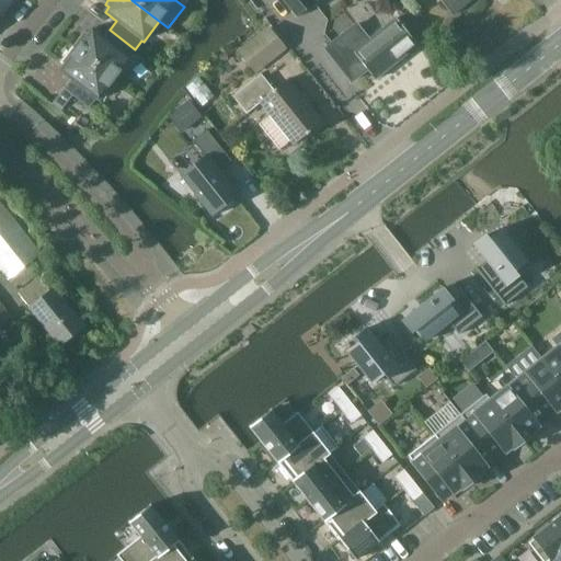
[(311,0),(283,0),(297,18),(315,3),(311,0)]
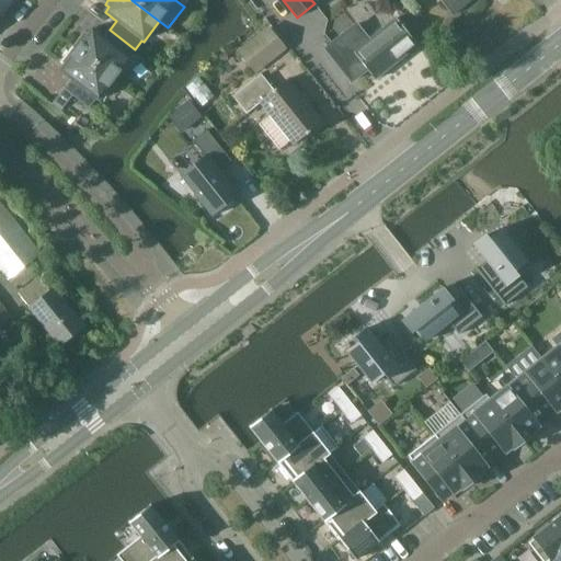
[(438,0),(451,15),(471,0),(438,0)]
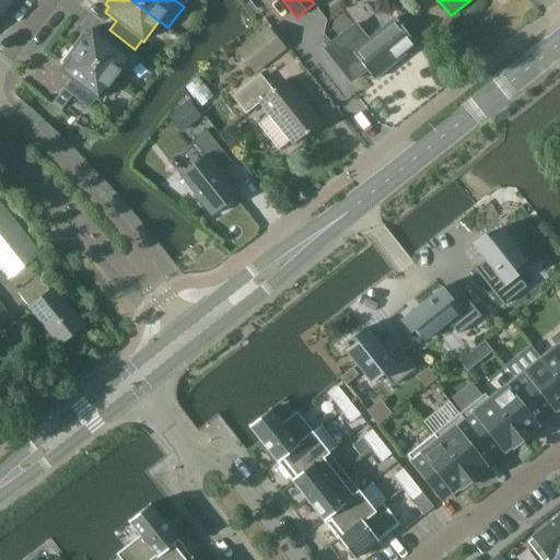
[(394,18),(366,39),(354,25),(325,49),(350,82),(365,70),(374,81),(417,46),(394,18)]
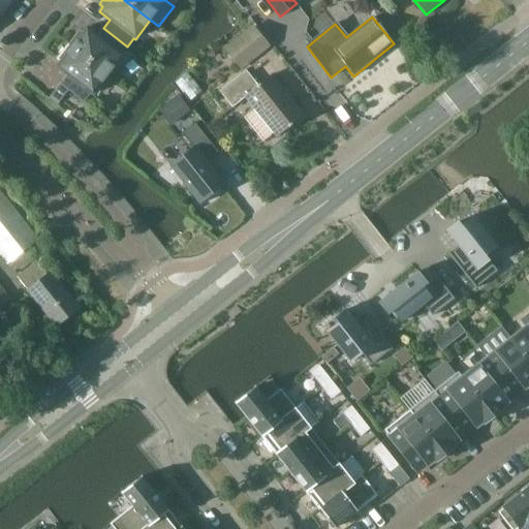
[(97,36),(86,28),(83,32),(80,30),(68,44),(107,75),(123,56),(121,55),(127,47),(103,28),(97,36)]
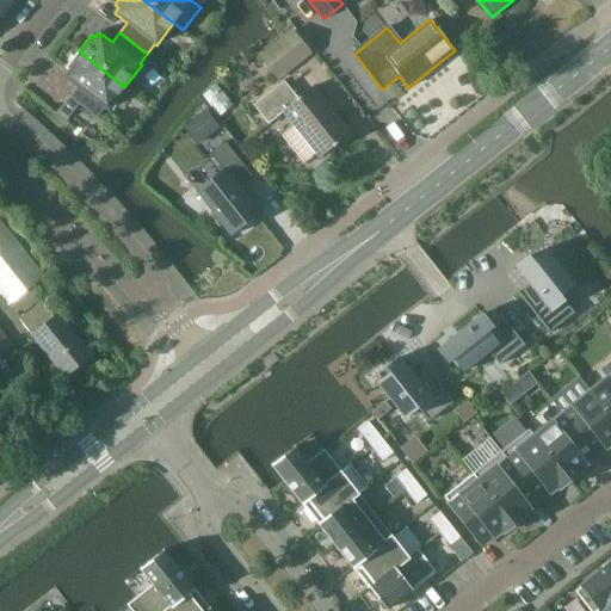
[(309,54),(292,32),(260,57),(278,79),(309,54)]
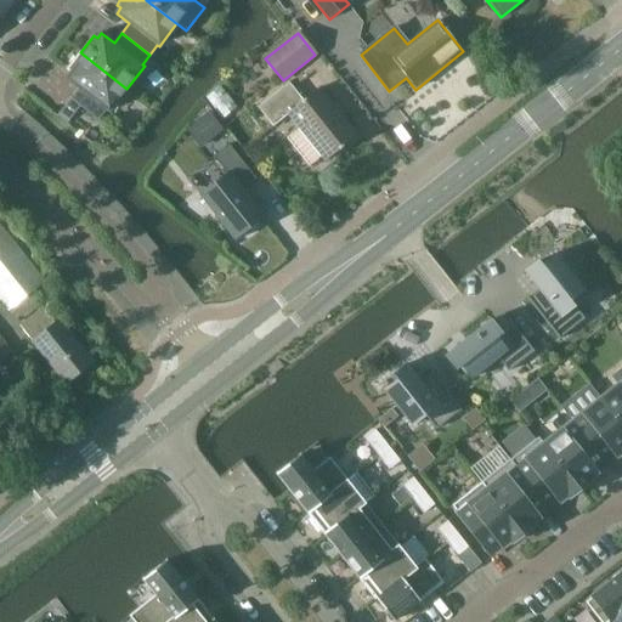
[(71,73),(66,79),(79,89),(71,100),(99,122),(107,111),(108,112),(126,89),(80,52),(67,71),(71,73)]
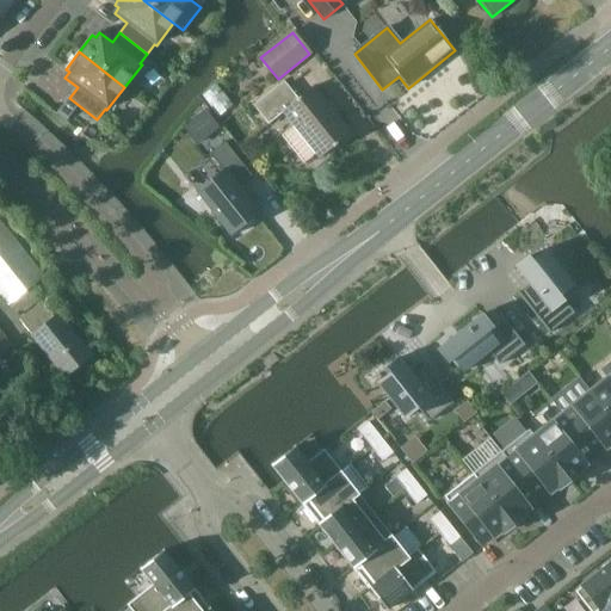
[(283,81),(252,105),(267,125),(282,112),(320,159),(350,133),(313,86),(297,99),(283,81)]
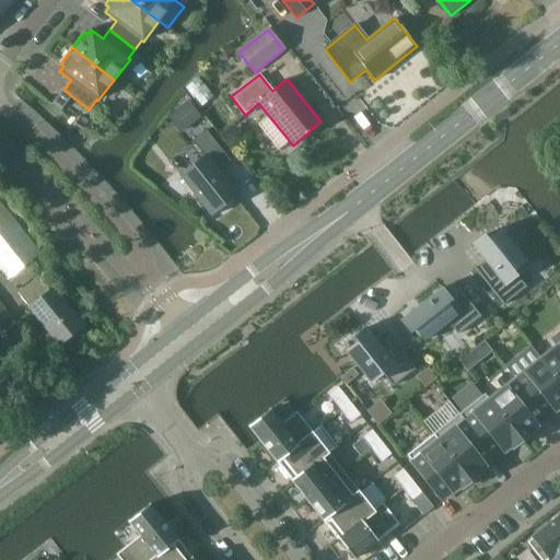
[(166,114),(181,131),(200,115),(186,97),(166,114)]
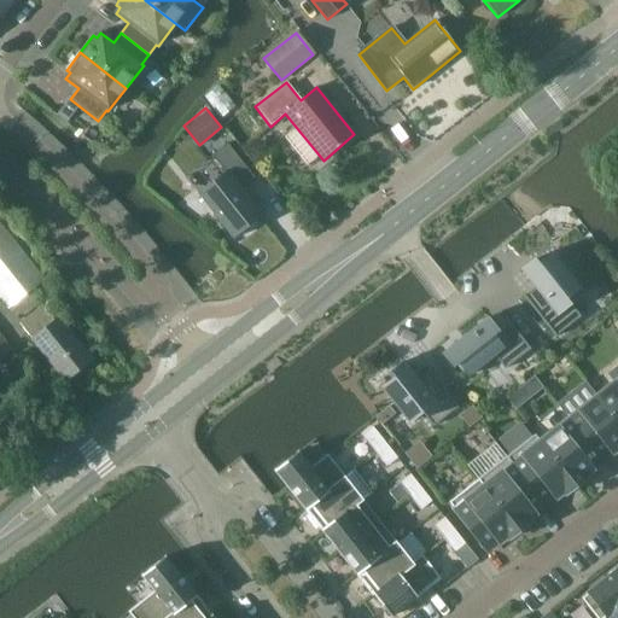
[(226,172),(198,194),(234,239),(263,216),(242,190),(255,179),(227,144),(213,156),(226,172)]
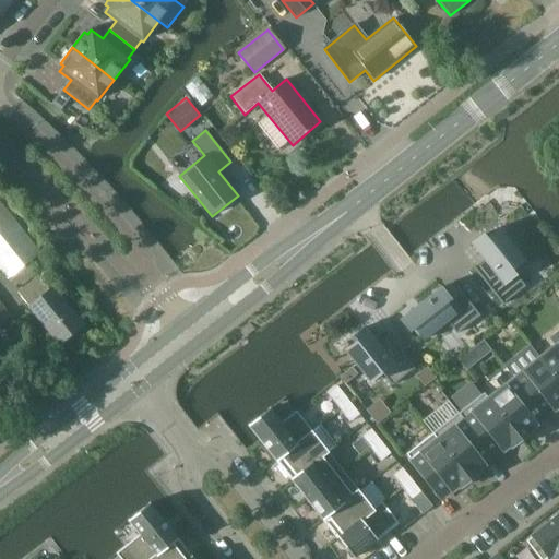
[(0,270),(8,280),(39,253),(0,203),(0,270)]
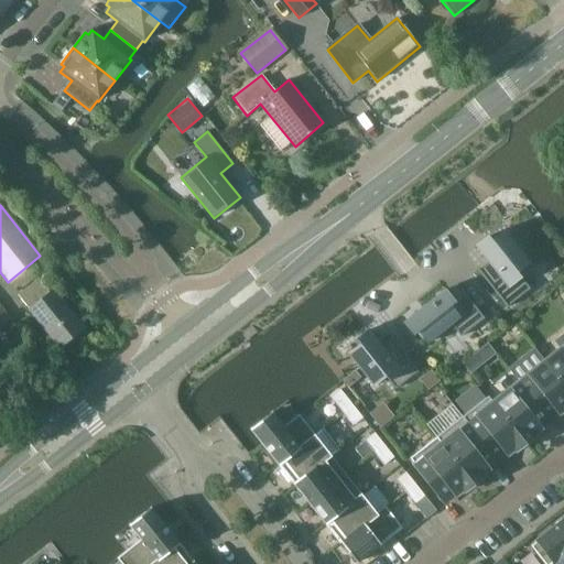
[(476,247),(488,262),(478,269),(477,270),(488,283),(507,307),(508,307),(508,306),(530,289),(517,273),(529,264),(502,232),(491,241),(488,237),(476,247)]
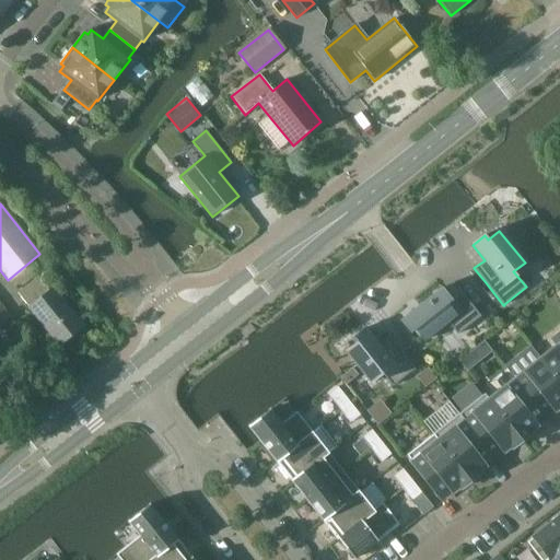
[(27,306),(27,307),(59,346),(71,336),(83,325),(53,288),(49,291),(38,278),(18,293),(27,306)]
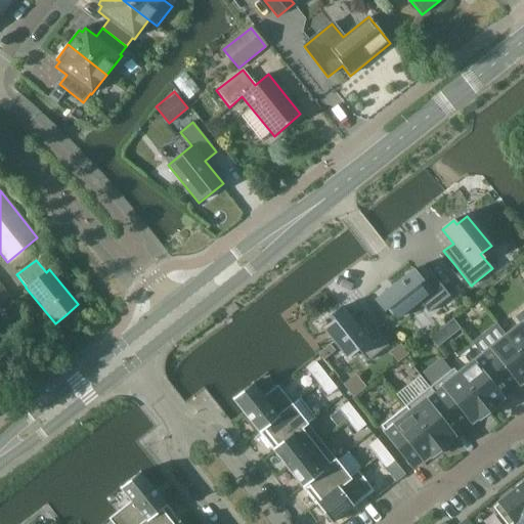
[(375,300),(384,312),(388,308),(397,319),(419,302),(428,313),(448,297),(448,298),(450,297),(425,265),(424,266),(425,266),(416,273),(412,270),(375,300)]
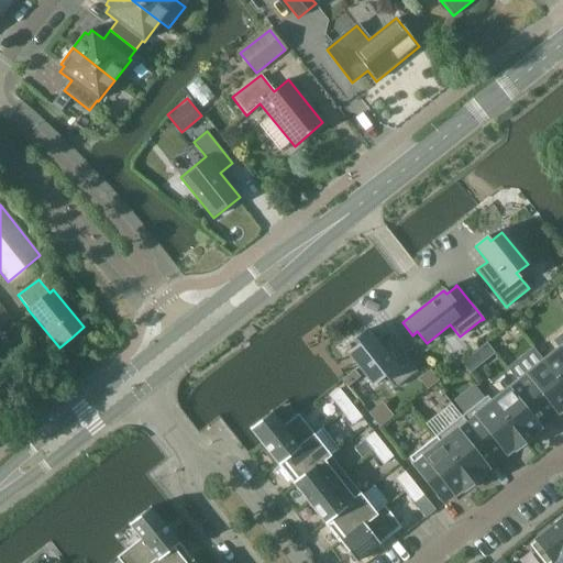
[(0,304),(0,327),(11,318),(0,304)]
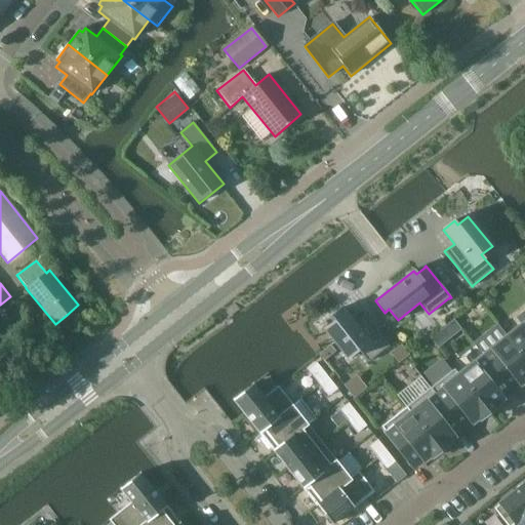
[(324,329),(348,360),(359,351),(368,363),(388,347),(389,347),(390,346),(364,314),(363,315),(355,322),(344,308),(331,317),(334,321),(324,329)]
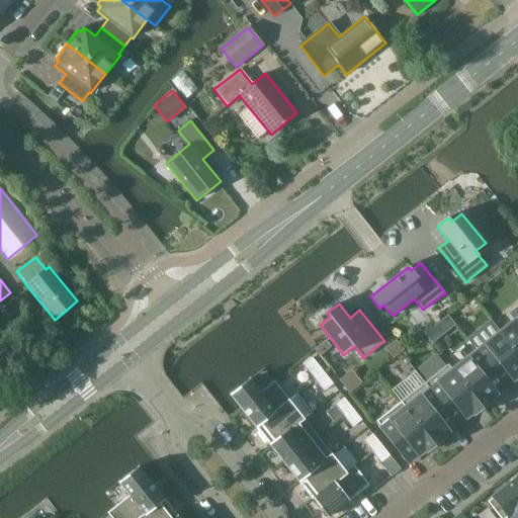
[(517,307),(510,314),(515,320),(500,332),(517,354),(517,307)]
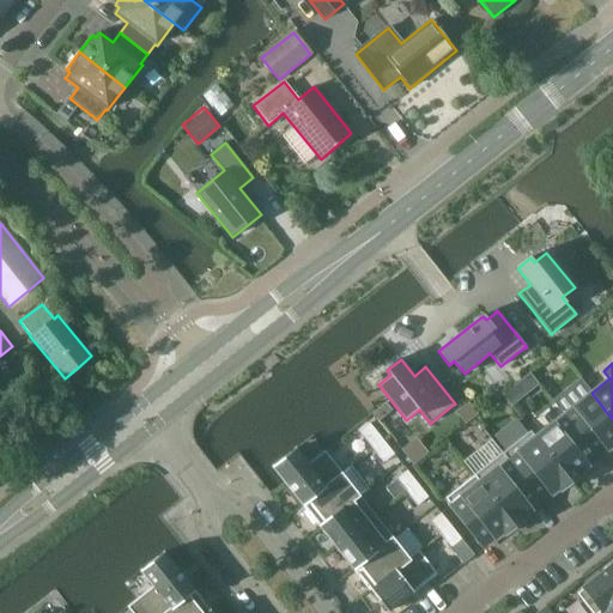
[(502,389),(509,402),(540,383),(532,370),(502,389)]
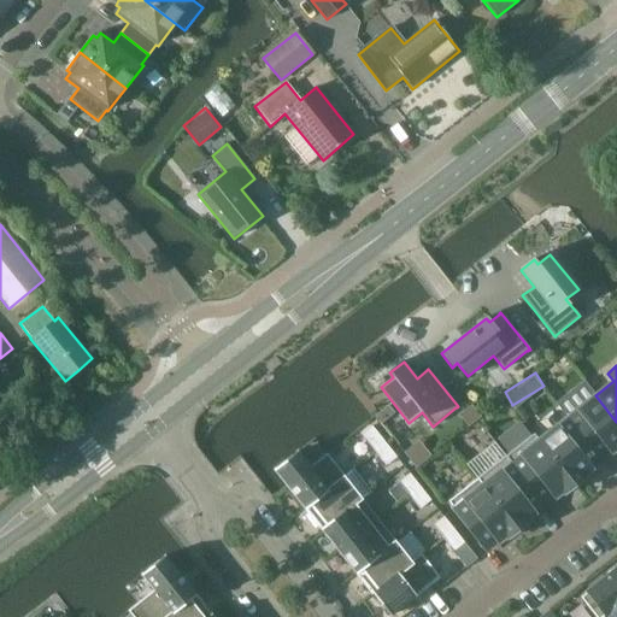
[(601,459),(611,452),(616,447),(616,422),(595,395),(568,417),(600,459),(600,458),(601,459)]
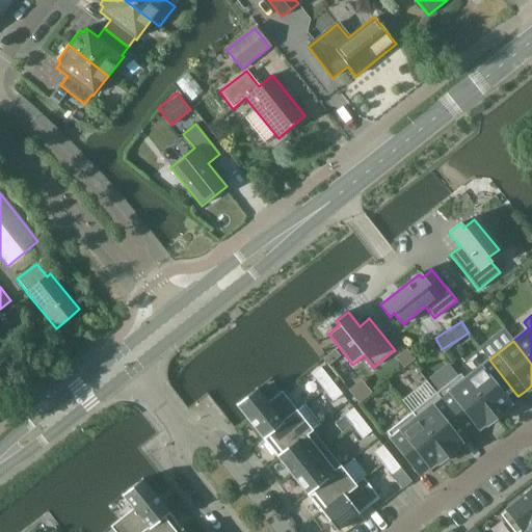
[(408,351),(397,361),(402,369),(414,360),(408,351)]
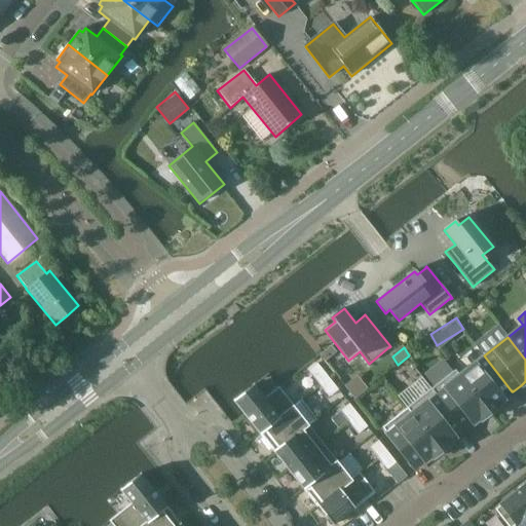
[(496,405),(512,392),(511,391),(512,391),(484,355),(460,375),(456,369),(455,370),(489,413),(498,407),(496,405)]
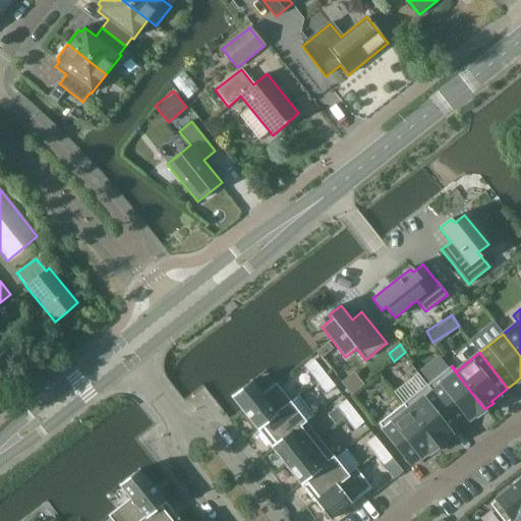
[(325,372),(314,359),(305,366),(315,380),(325,372)]
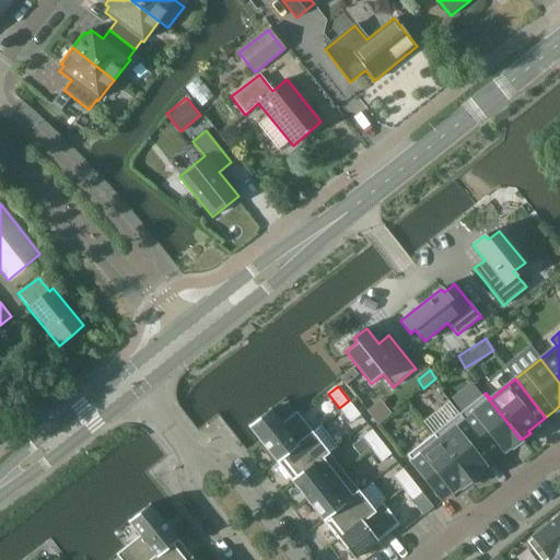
[(494,457),(503,451),(511,445),(512,446),(521,440),(485,394),(458,413),(493,457),(493,456),(494,457)]
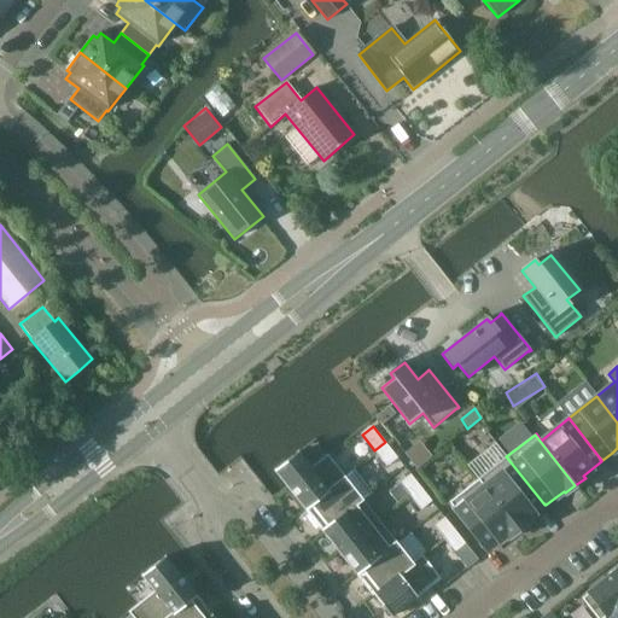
[(386,466),(397,458),(385,442),(374,450),(386,466)]
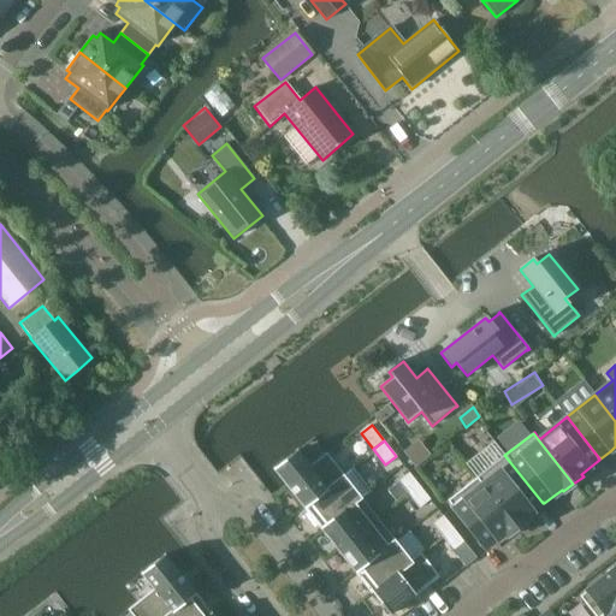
[(343,474),(327,454),(326,452),(309,466),(296,450),(274,468),(304,507),(353,468),(351,467),(343,474)]
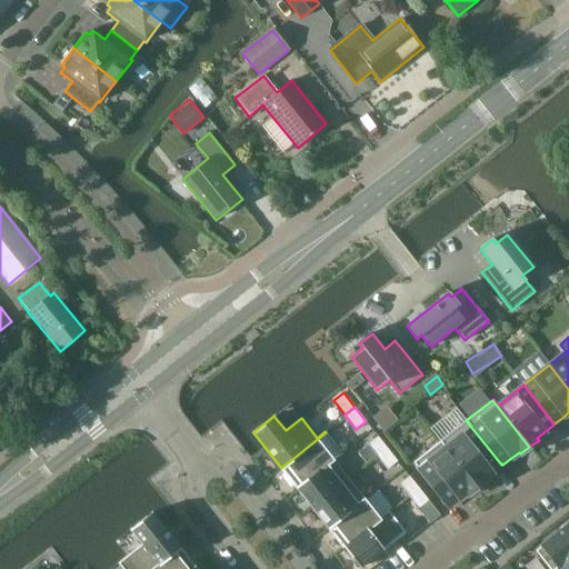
[(485,479),(501,466),(500,465),(501,465),(466,420),(440,440),(477,488),(486,481),(485,479)]
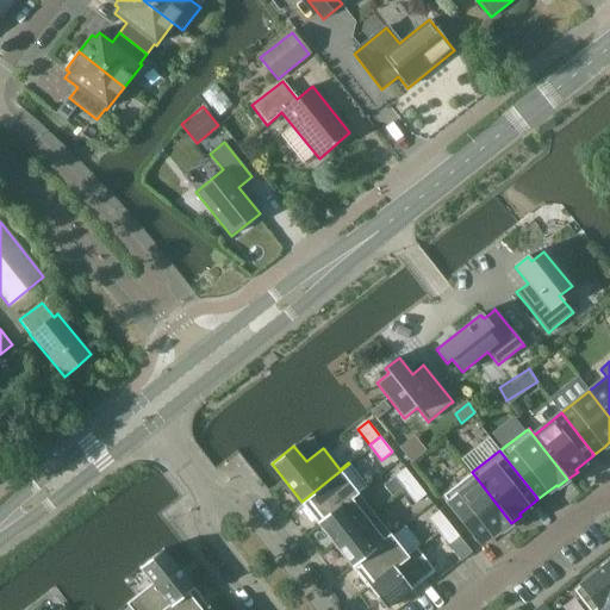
[(367,485),(349,464),(302,502),(318,523),(367,485)]
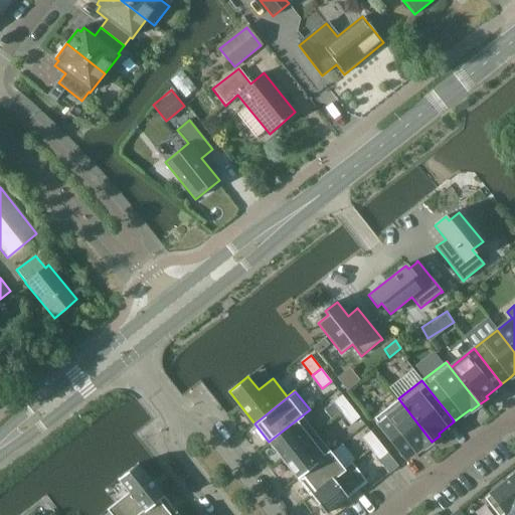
[(351,406),(342,394),(333,402),(342,413),(351,406)]
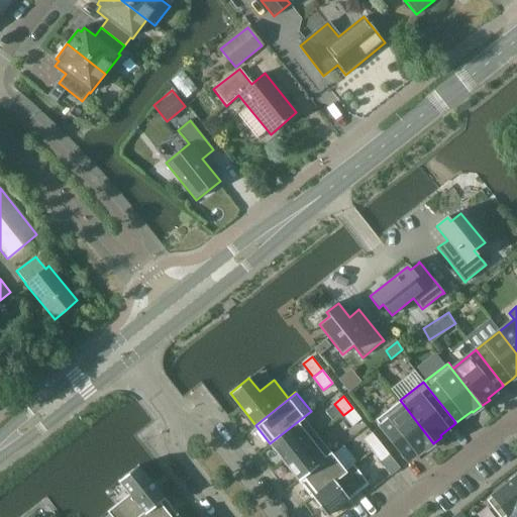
[(407,460),(408,459),(409,460),(424,448),(425,450),(433,443),(400,400),(375,420),(407,460)]
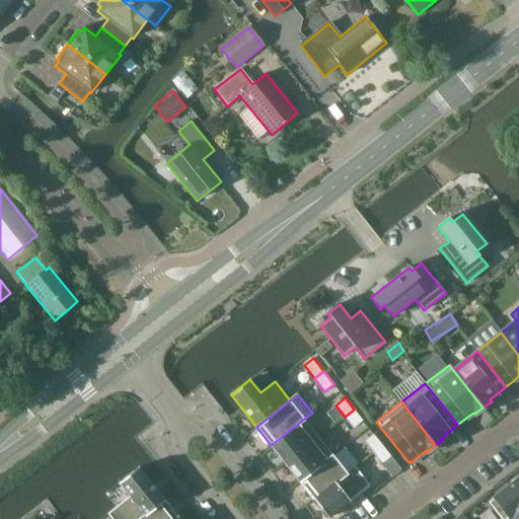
[(354,410),(345,417),(353,428),(362,421),(354,410)]
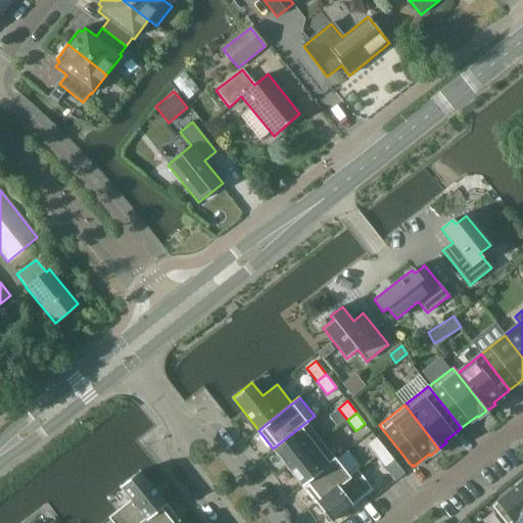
[(315,417),(315,416),(273,448),(287,467),(321,440),(307,423),(315,417)]
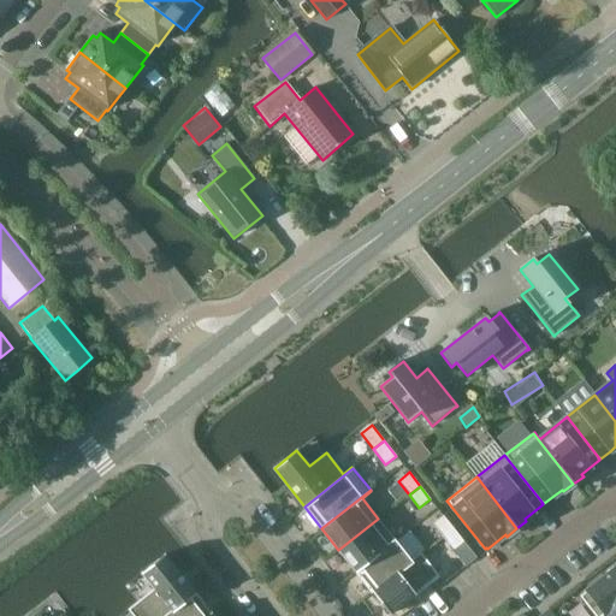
[(443,537),(454,528),(443,515),(432,523),(443,537)]
